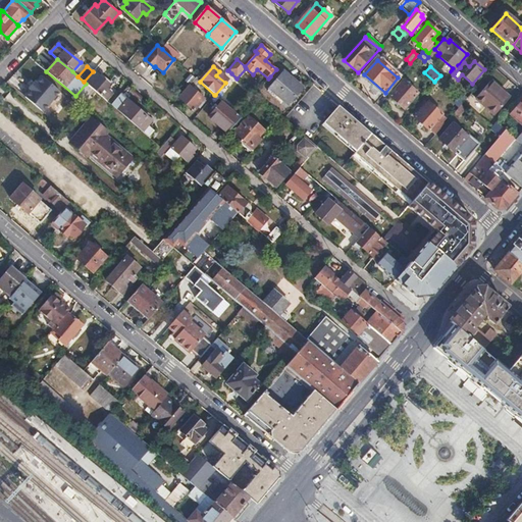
[(84,82),(86,84),(107,101),(113,95),(104,88),(107,84),(93,71),(84,82)]
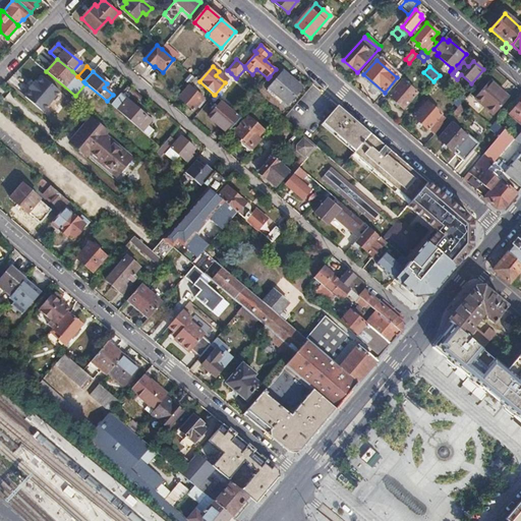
[(284,72),(270,89),(287,103),(301,87),(284,72)]
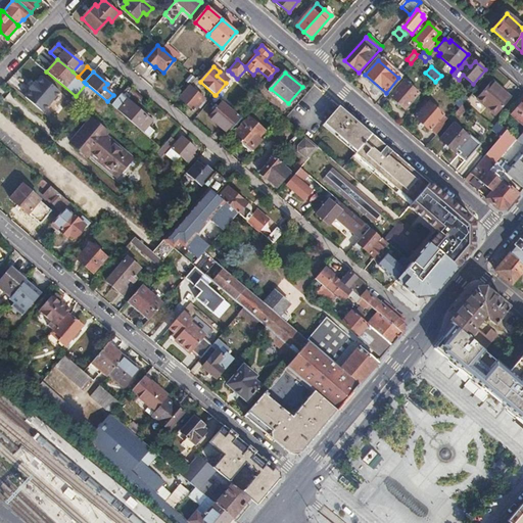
[(26,98),(43,78),(42,76),(24,96),(26,98)]
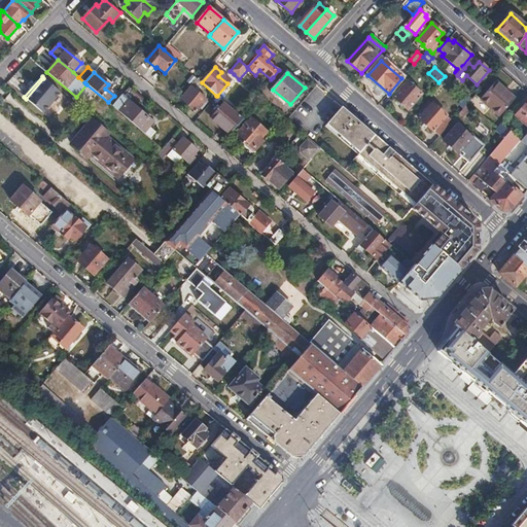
[(43,78),(26,99),(49,119),(67,99),(43,78)]
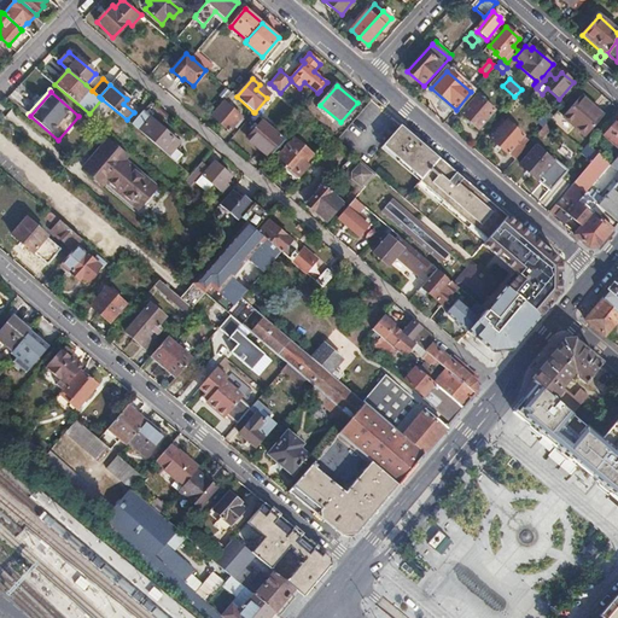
[(476,95),(461,114),(478,128),(493,111),(476,95)]
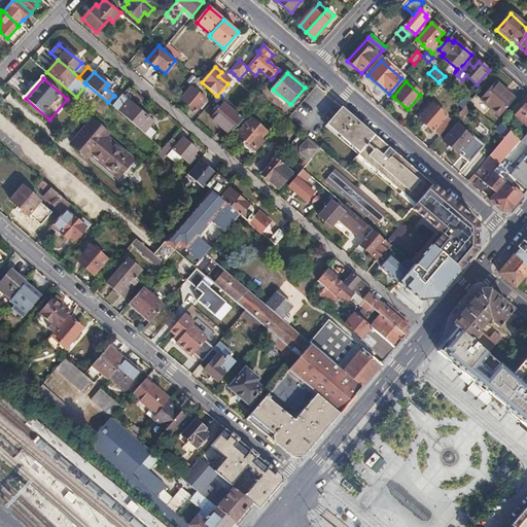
[(495,81),(480,99),(499,116),(514,99),(495,81)]
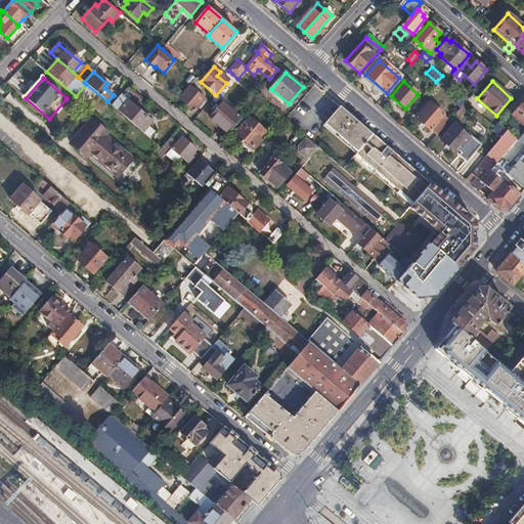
[(189,86),(179,98),(194,111),(198,107),(203,101),(205,99),(189,86)]
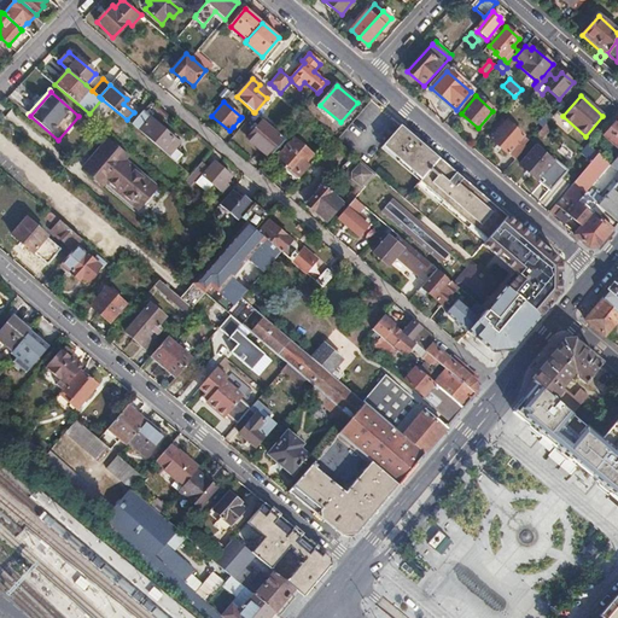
[(178,145),(143,112),(132,124),(168,156),(175,147),(178,145)]
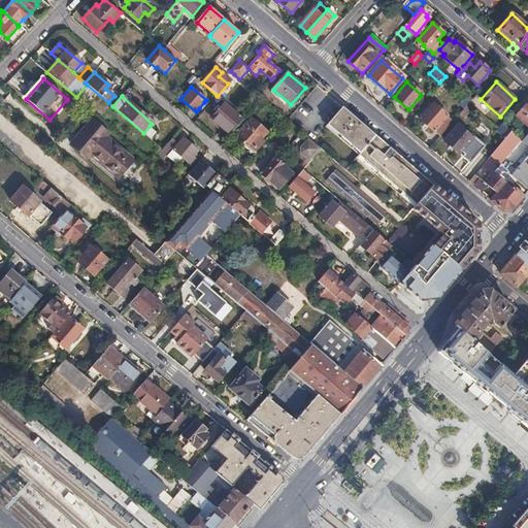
[(472,99),(467,96),(460,104),(464,108),(465,107),(468,103),(472,99)]
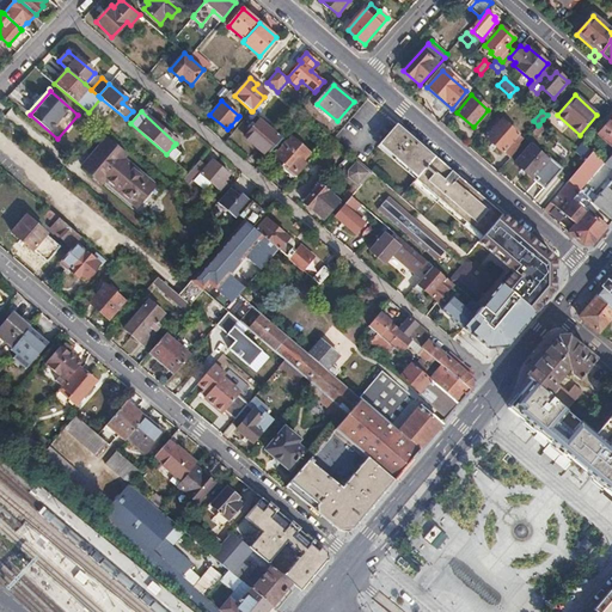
[(585,141),(576,150),(575,152),(586,160),(592,153),(603,163),(605,164),(611,154),(611,117),(599,135),(611,146),(611,148),(609,153),(598,145),(594,150),(585,141)]
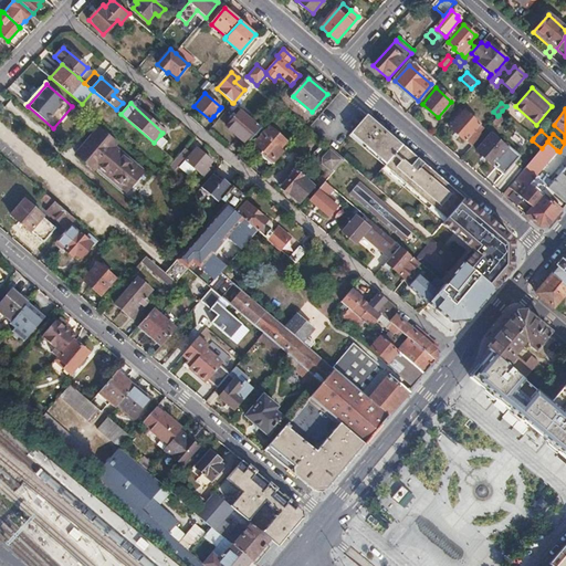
[(219,109),(213,116),(216,118),(222,112),(219,109)]
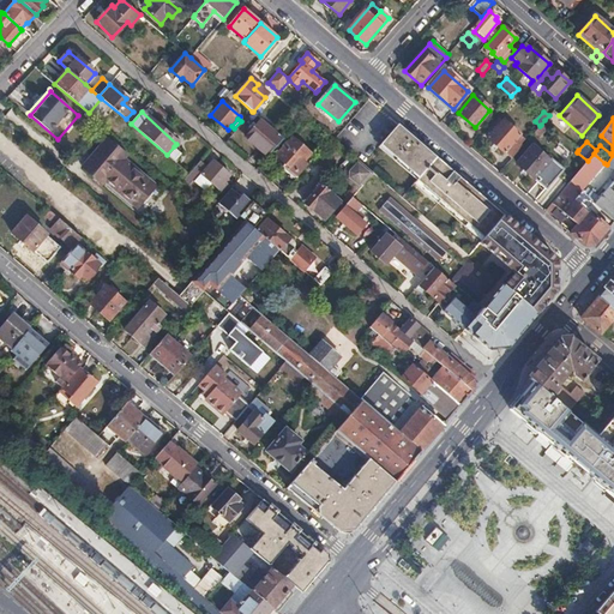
[(246,137),(268,156),(283,138),(262,119),(246,137)]
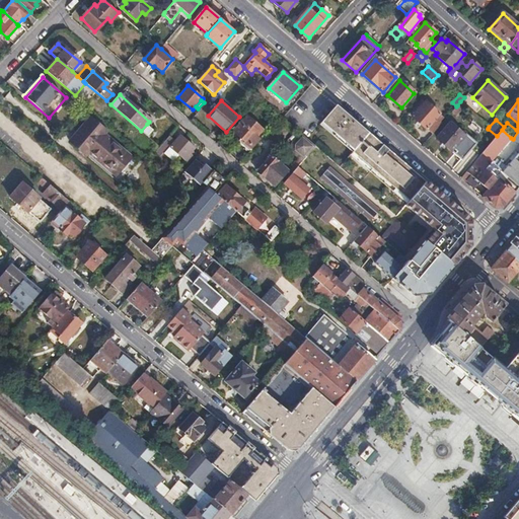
[(412,117),(432,134),(439,127),(434,122),(440,115),(425,101),(412,117)]
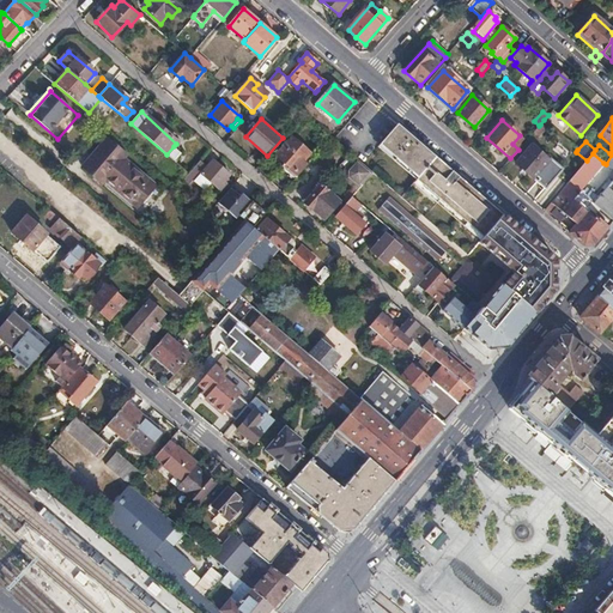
[(436,157),(398,125),(380,145),(418,177),(436,157)]
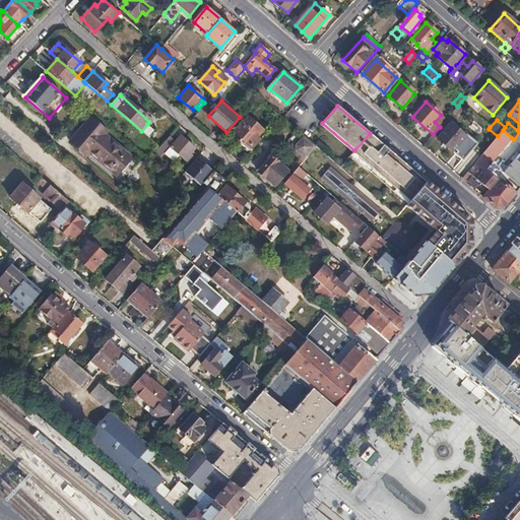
[(457,107),(452,113),(456,117),(463,110),(458,106),(457,107)]
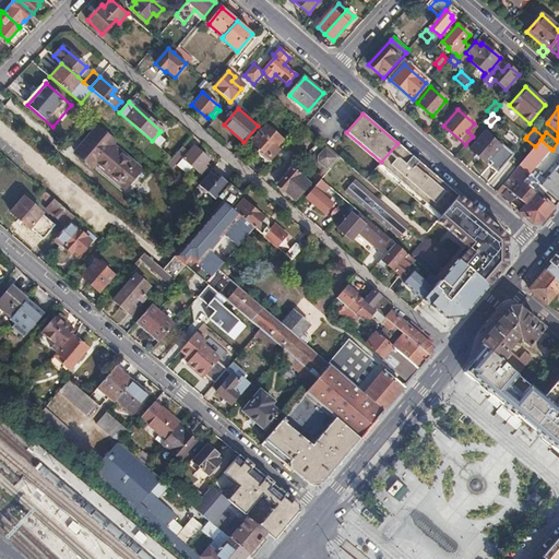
[(266,161),(271,161),(281,151),(276,146),(283,140),(266,126),(252,142),(260,149),(259,150),(259,153),(266,161)]
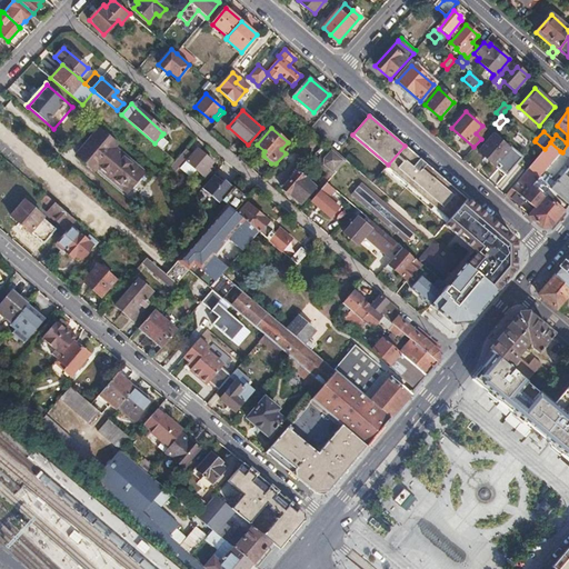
[(99,130),(77,156),(90,167),(93,163),(127,191),(142,172),(116,149),(118,146),(99,130)]
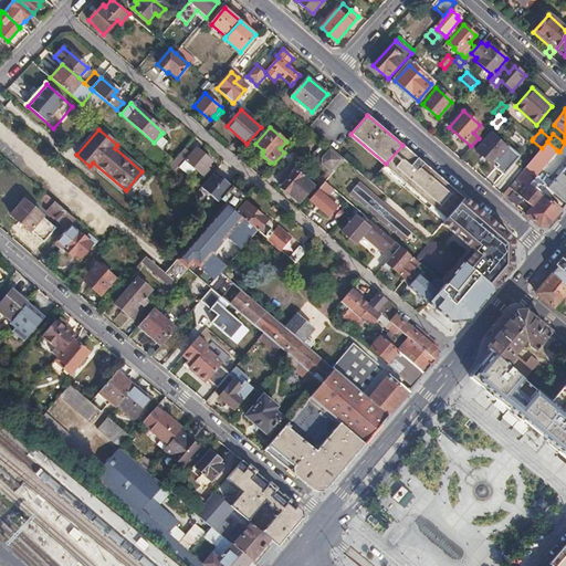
[(491,134),(477,150),(503,176),(514,164),(513,164),(516,160),(505,152),(507,149),(491,134)]
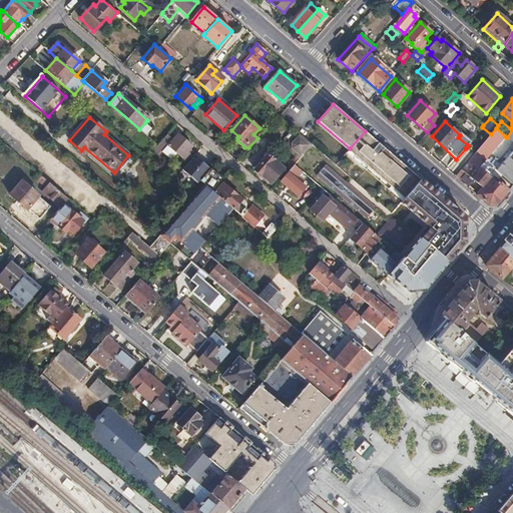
[(139,129),(146,135),(152,128),(145,122),(139,129)]
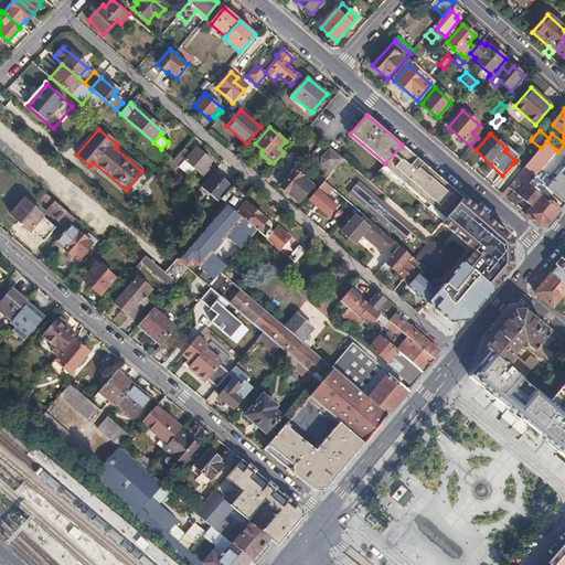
[(525,146),(535,155),(541,148),(531,140),(525,146)]
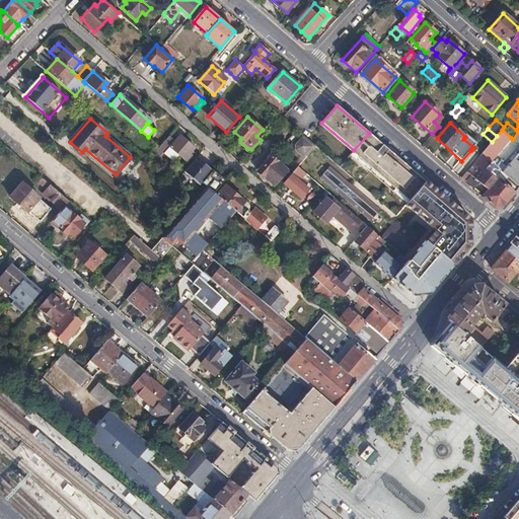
[(492,142),(482,154),(491,162),(511,138),(502,130),(497,136),(492,142)]
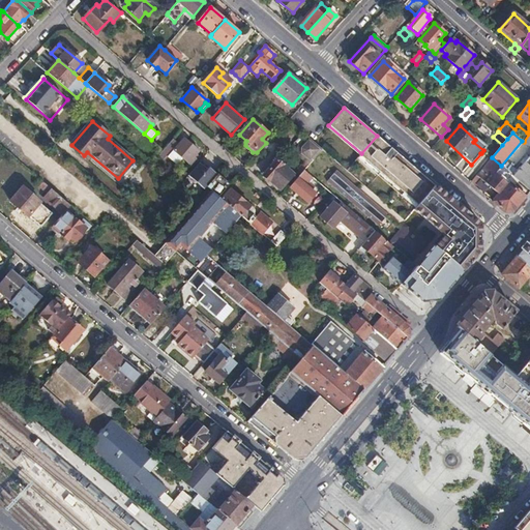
[(377,136),(361,153),(360,155),(390,181),(417,205),(434,185),(411,166),(377,136)]
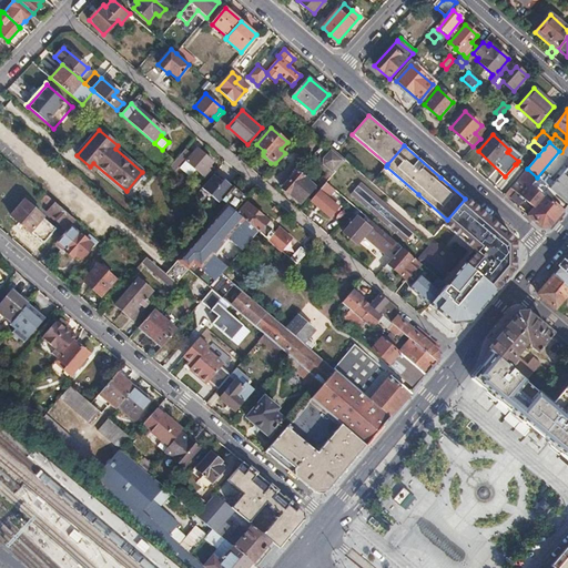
[(345,161),(330,146),(320,158),(321,166),(332,176),(336,171),(345,161)]
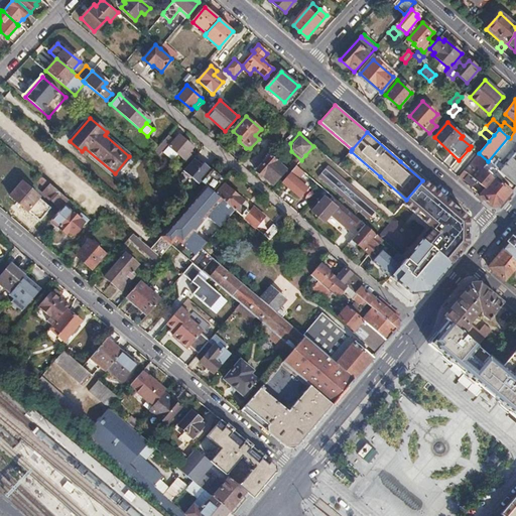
[(168,136),(159,146),(165,151),(158,159),(171,170),(181,158),(184,159),(194,148),(179,136),(174,141),(168,136)]
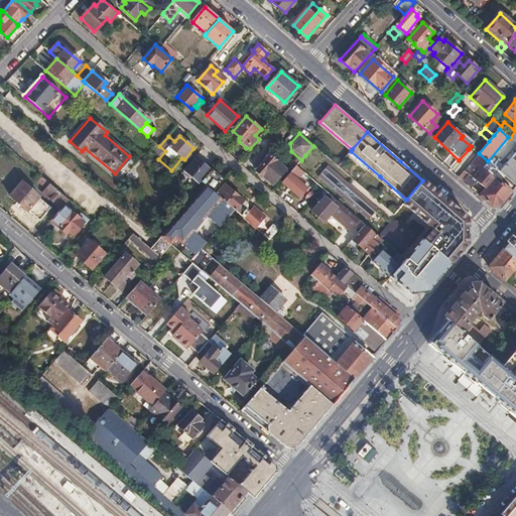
[(468,149),(469,149),(473,145),(463,136),(461,138),(471,146),(468,149)]
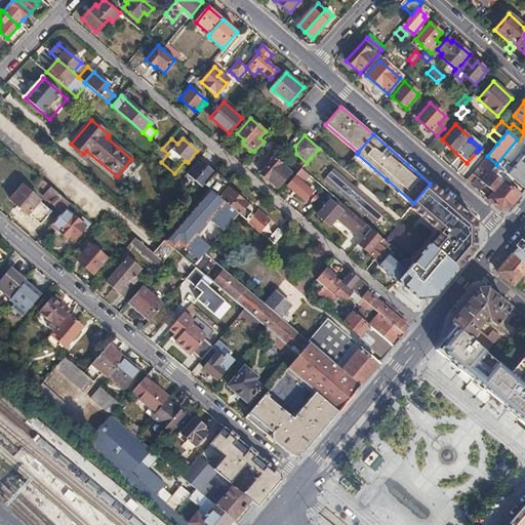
[(508,175),(524,190),(524,189),(524,154),(512,170),(506,165),(501,168),(509,174),(508,175)]
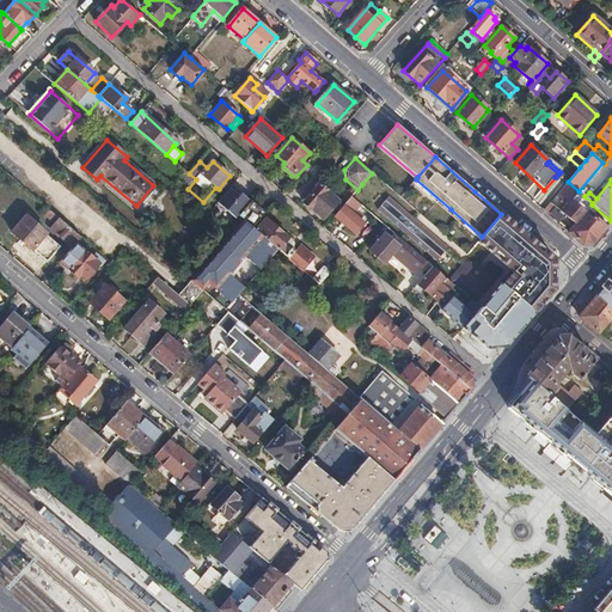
[(248,197),(227,181),(213,199),(233,215),(248,197)]
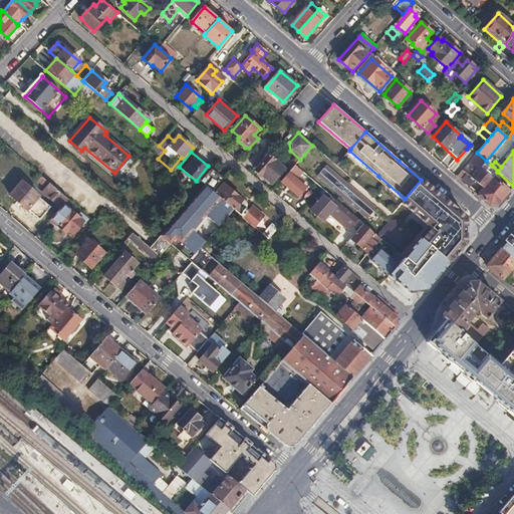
[(483,189),(477,196),(490,206),(497,206),(513,186),(497,172),(498,171),(491,165),(486,161),(477,153),(462,171),(483,189)]
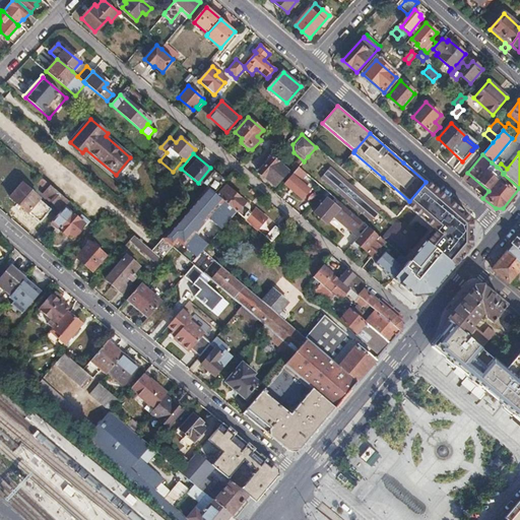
[(283,176),(288,180),(293,174),(272,156),(259,172),(265,178),(266,177),(276,185),(283,176)]
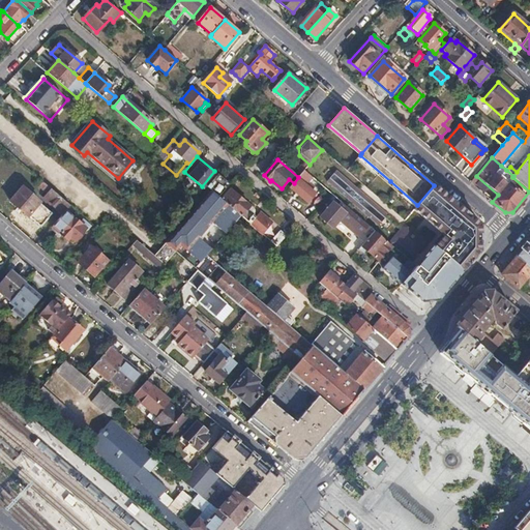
[(294,183),(290,187),(307,202),(316,194),(312,190),(315,187),(310,183),(307,185),(306,183),(312,177),(304,171),(303,172),(298,177),(294,183)]
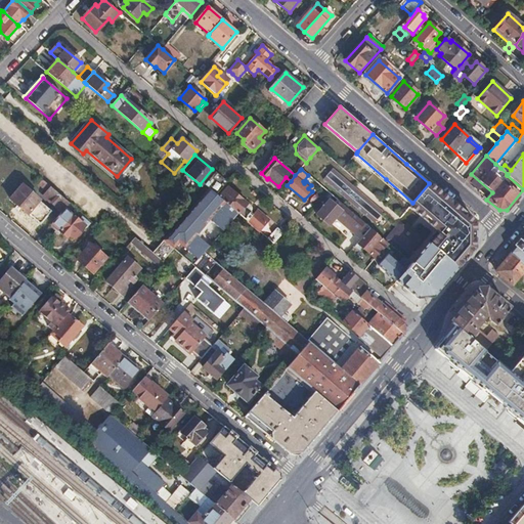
[(333,169),(323,179),(375,223),(384,213),(333,169)]
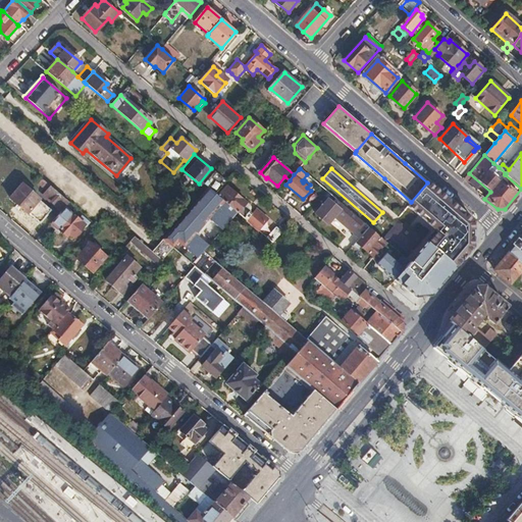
[(307,188),(311,191),(317,184),(309,176),(305,180),(310,185),(307,188)]
